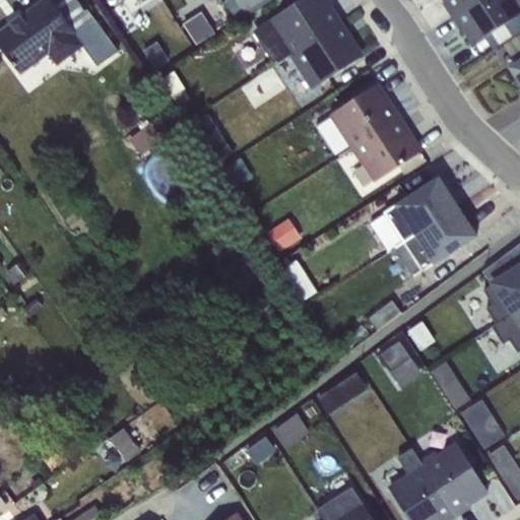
[(11,25),(0,33),(0,48),(19,75),(48,55),(56,66),(81,47),(96,67),(117,52),(116,51),(114,53),(84,11),(75,0),(45,0),(20,18),(19,17),(10,24),(11,25)]
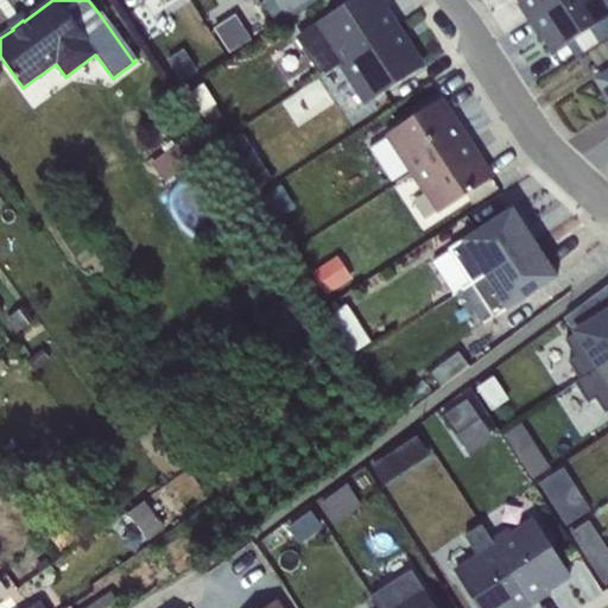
[(264,0),(261,2),(274,23),(283,17),(285,21),(316,0),(264,0)]
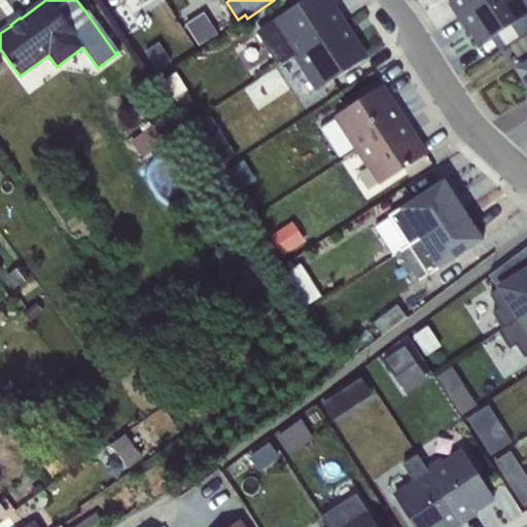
[(293,58),(343,25),(329,5),(325,8),(319,0),(304,0),(291,9),(256,32),(279,67),(293,58)]
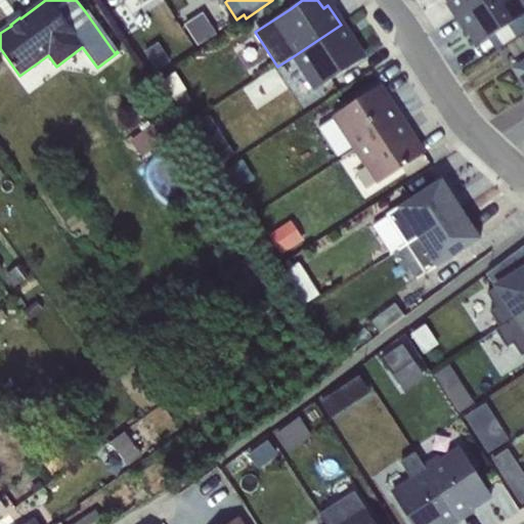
[(282,0),(290,9),(302,0),(282,0)]
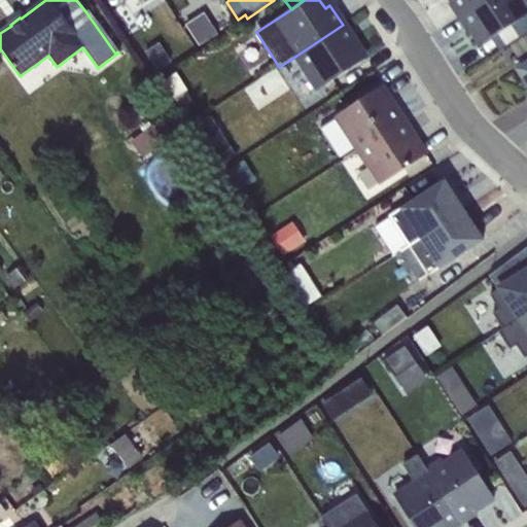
[(459,15),(483,0),(451,0),(452,1),(450,2),(459,15)]
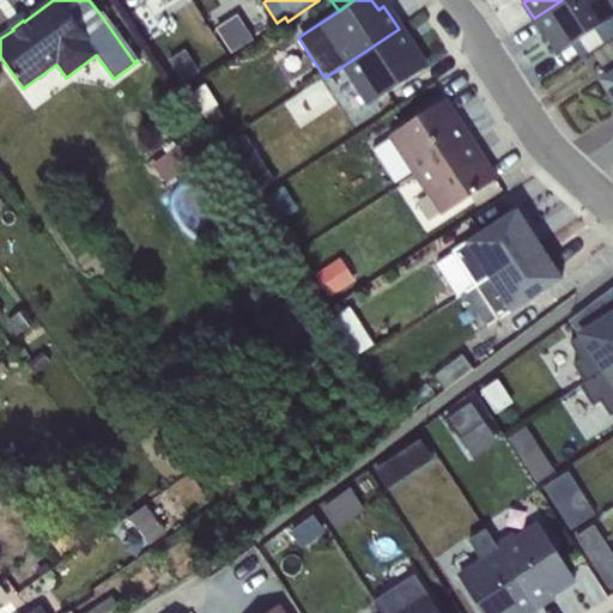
[(562,0),(534,18),(545,35),(547,32),(559,52),(570,44),(612,17),(612,11),(606,0),(562,0)]
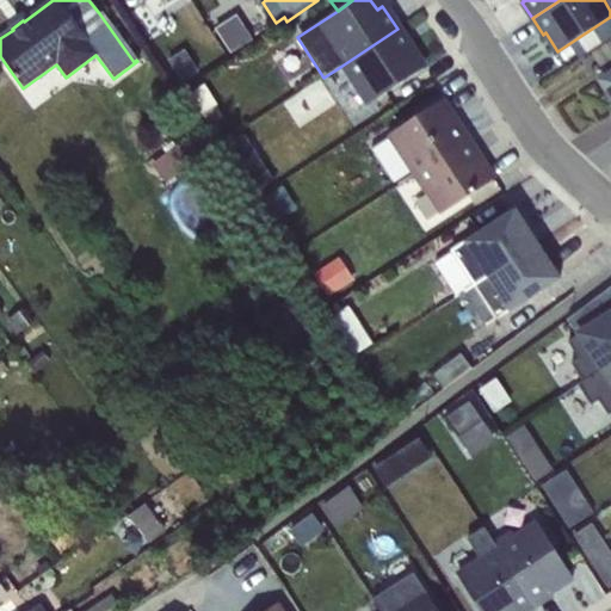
[(610,0),(604,0),(610,11),(610,17),(568,44),(578,60),(610,37),(610,0)]
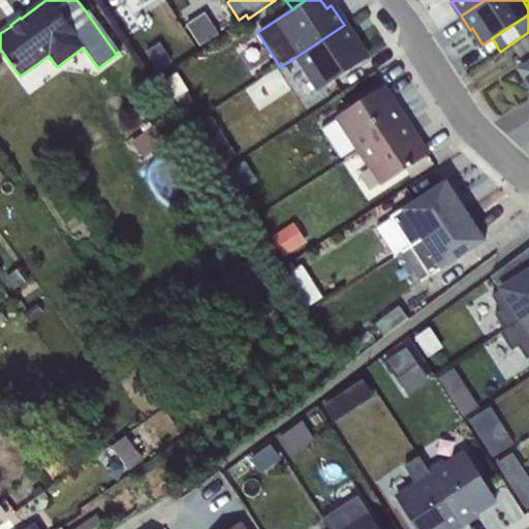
[(88,10),(86,11),(116,54),(118,52),(88,10)]
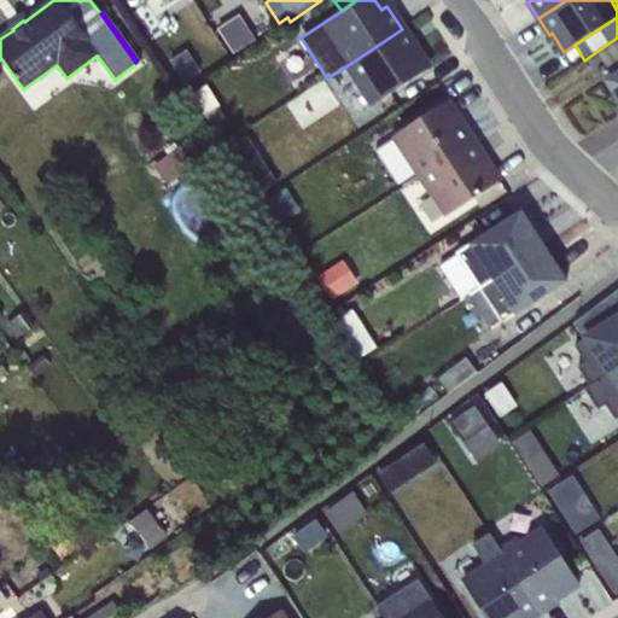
[(240,16),(219,29),(234,54),(256,41),(240,16)]
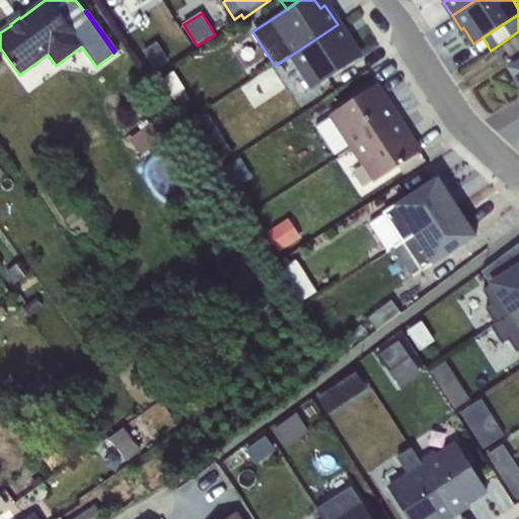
[(338,24),(289,57),(310,90),(360,59),(338,24)]
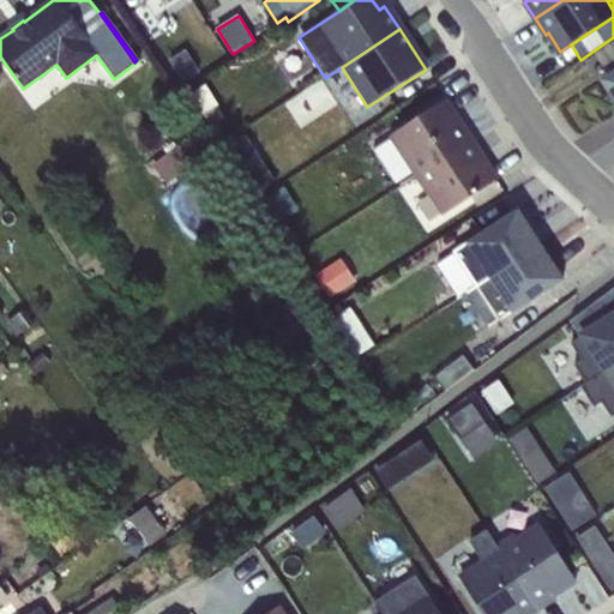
[(609,78),(613,74),(613,40),(593,53),(609,78)]
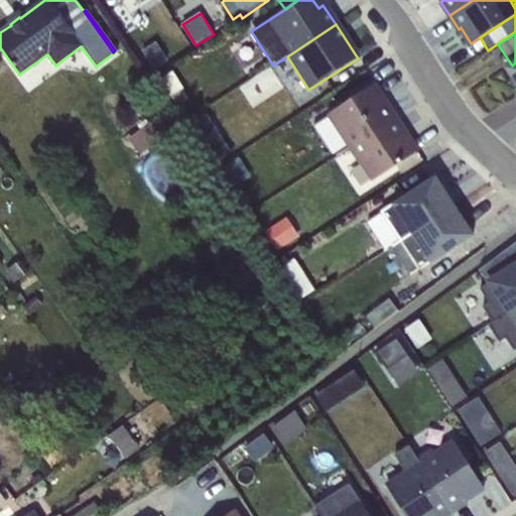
[(155,41),(142,50),(153,69),(167,59),(155,41)]
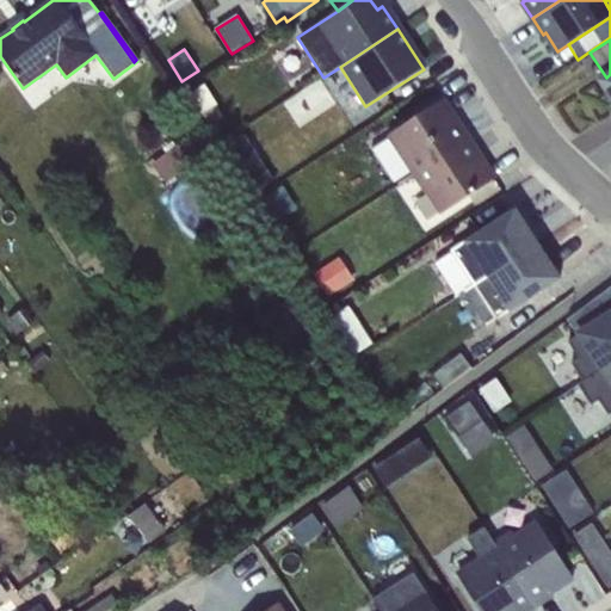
[(204,84),(189,93),(210,128),(224,118),(216,106),(218,105),(204,84)]
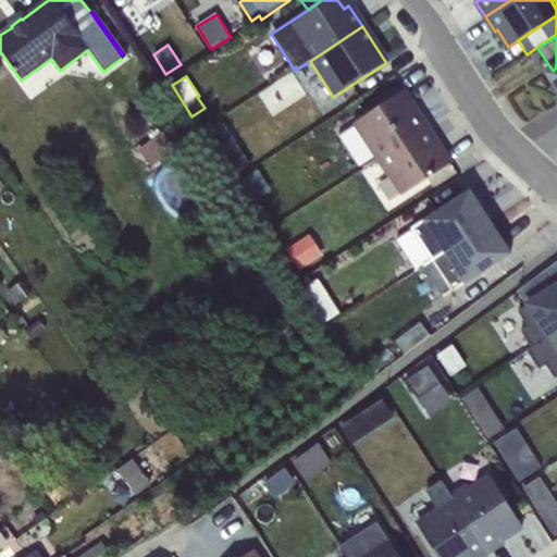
[(376,160),(428,127),(404,90),(353,123),(376,160)]
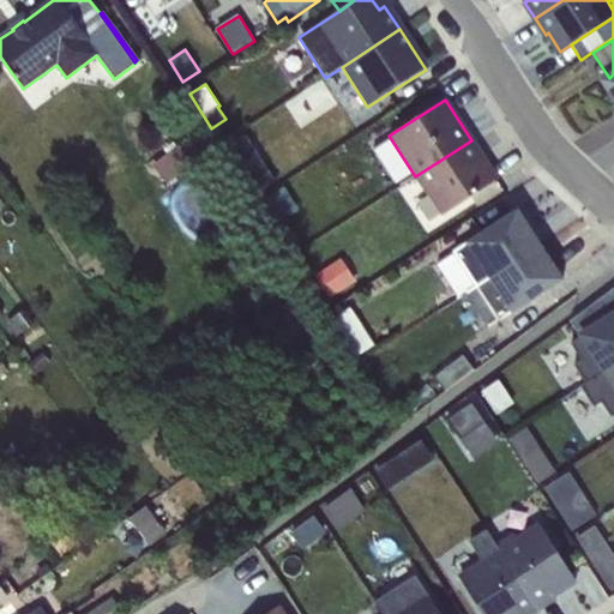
[(245,133),(223,148),(253,193),(275,180),(245,133)]
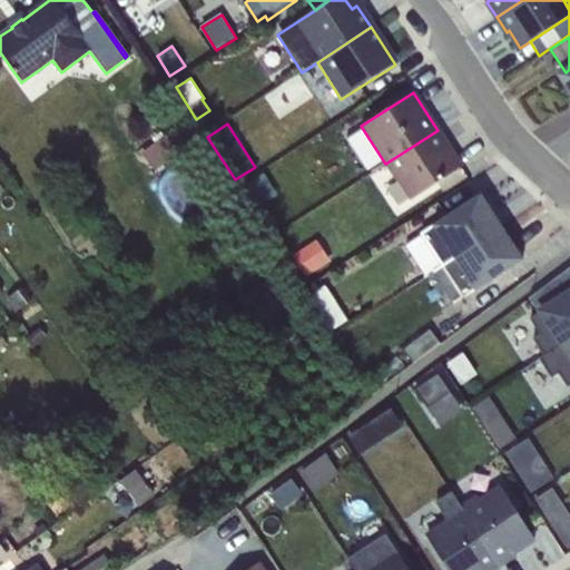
[(438,130),(385,164),(410,200),(461,167),(438,130)]
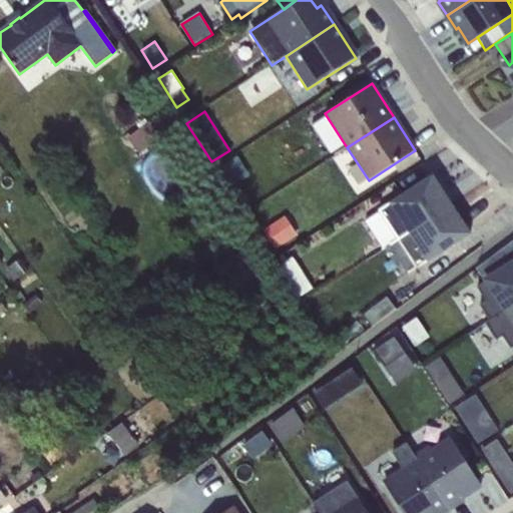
[(149,121),(126,137),(137,154),(161,137),(149,121)]
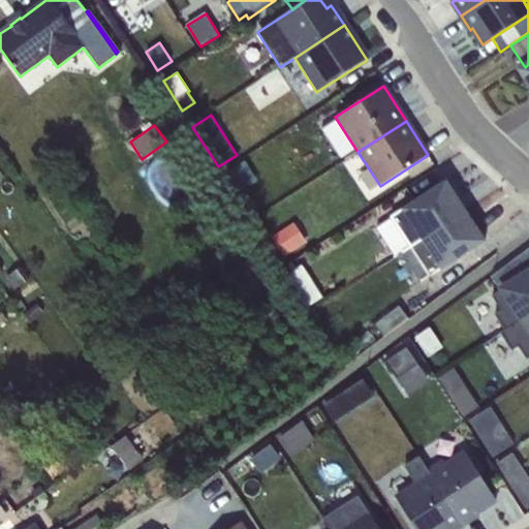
[(245,162),(225,175),(238,194),(257,182),(245,162)]
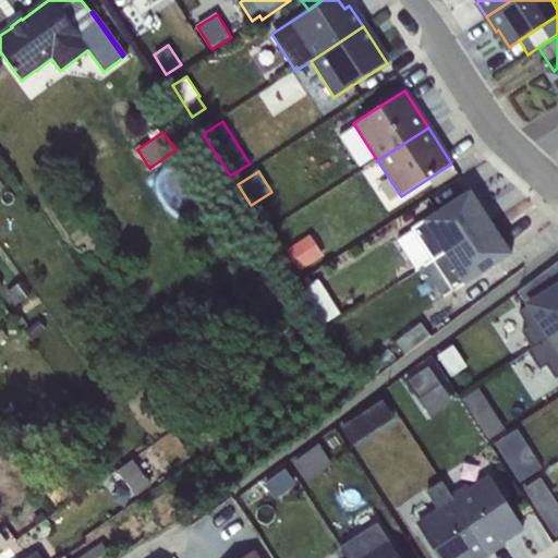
[(432,259),(490,222),(470,191),(411,229),(413,231),(432,259)]
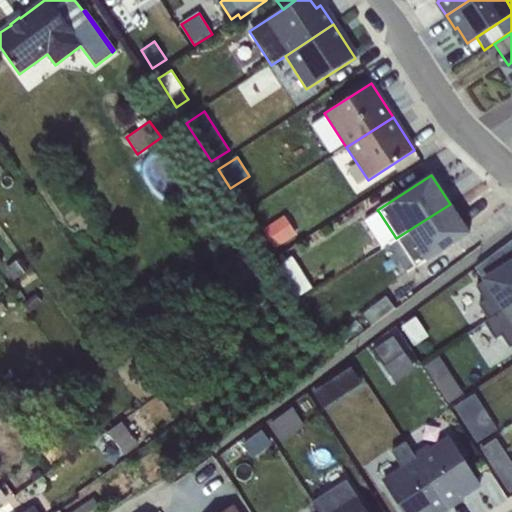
[(450,204),(396,238),(415,268),(469,233),(450,204)]
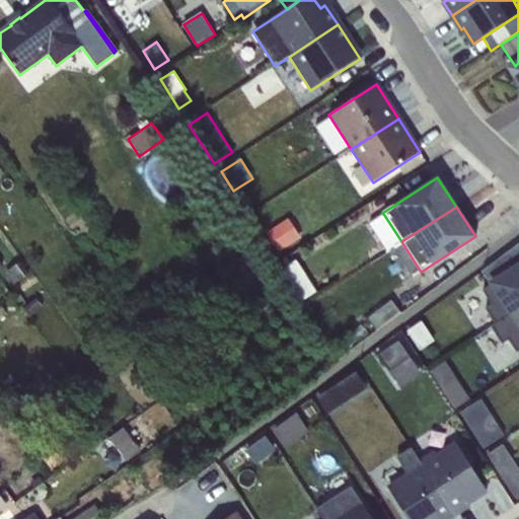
[(370,223),(387,250),(401,241),(384,215),(370,223)]
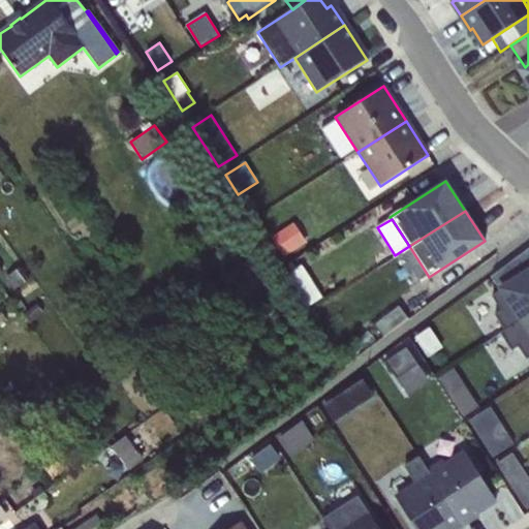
[(294,223),(271,239),(284,259),(308,244),(294,223)]
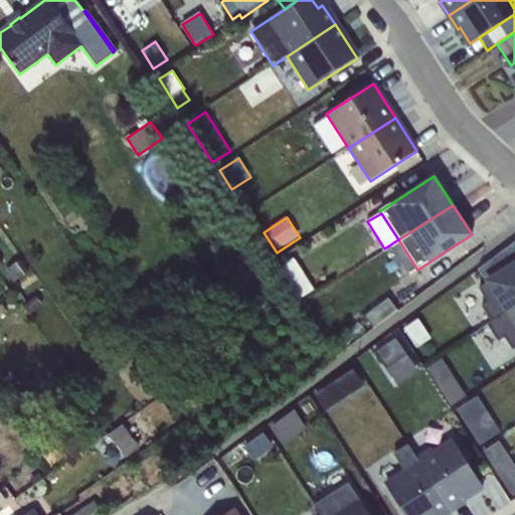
[(398,239),(384,248),(403,279),(417,270),(398,239)]
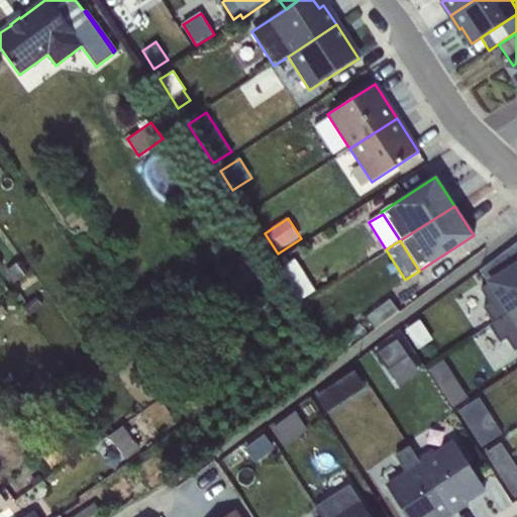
[(516,242),(481,270),(490,283),(516,265),(516,242)]
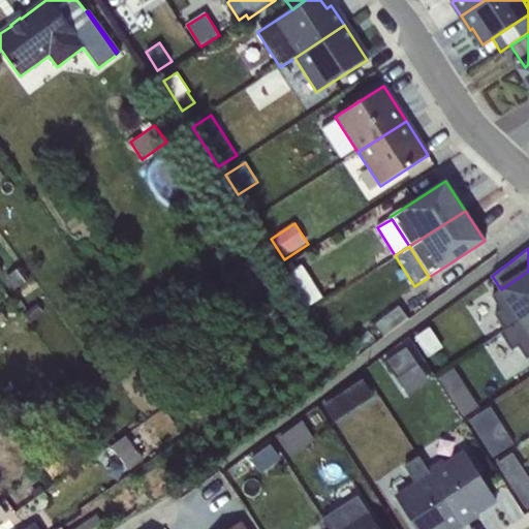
[(302,265),(287,275),(307,307),(322,298),(302,265)]
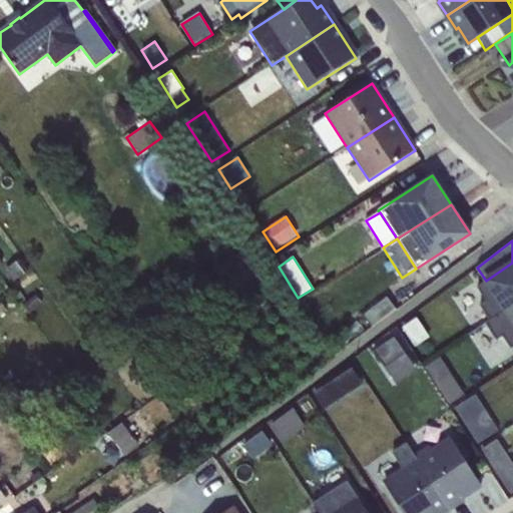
[(20,259),(4,270),(13,281),(29,270),(20,259)]
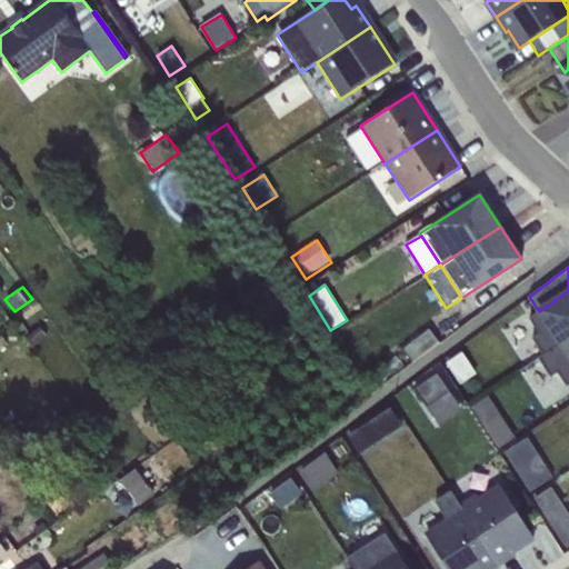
[(543,356),(568,338),(568,291),(539,311),(528,318),(538,333),(531,338),(543,356)]
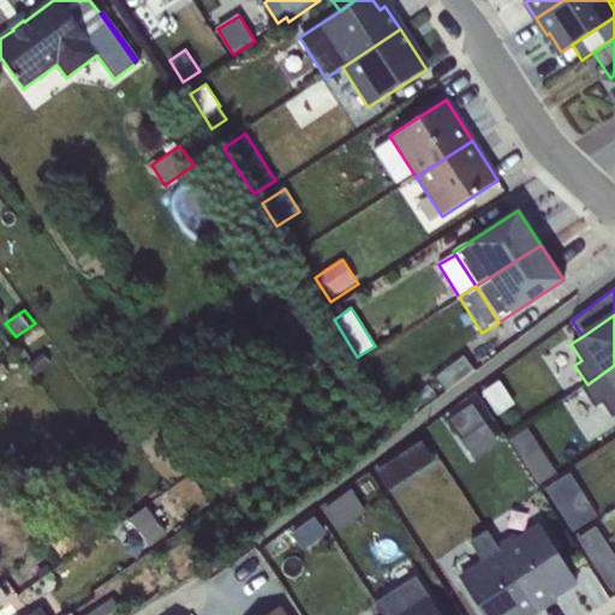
[(22,347),(16,352),(34,377),(51,364),(41,353),(31,360),(22,347)]
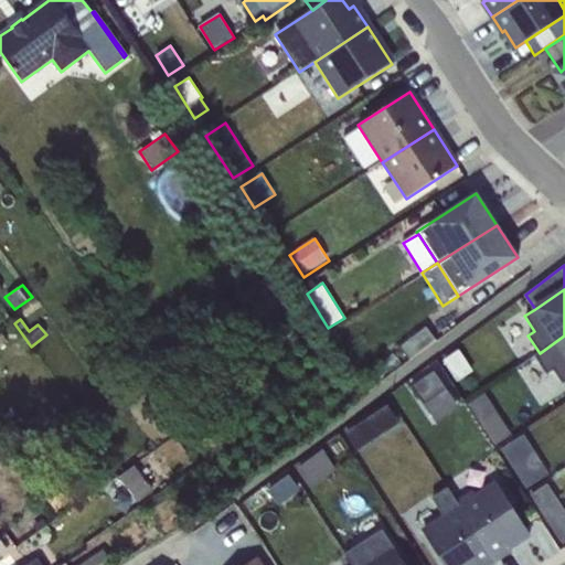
[(426,327),(400,347),(409,360),(436,340),(426,327)]
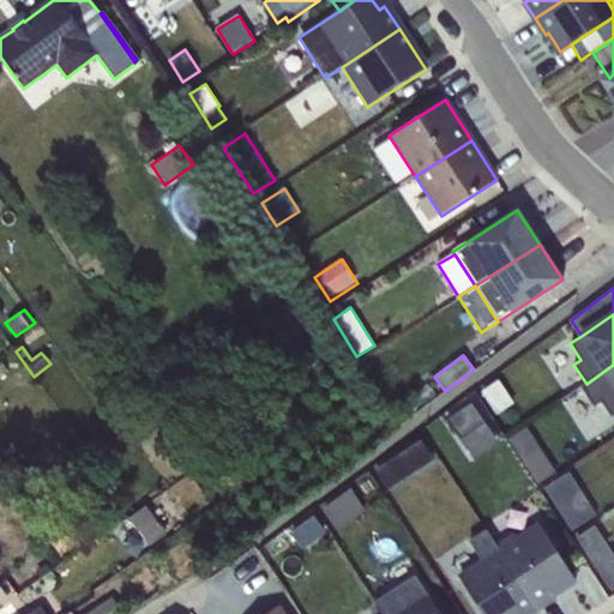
[(0,378),(10,371),(2,360),(0,361),(0,378)]
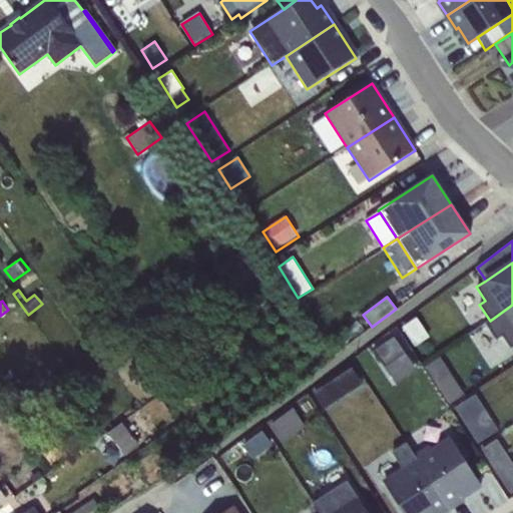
[(512,305),(490,321),(485,324),(496,340),(503,336),(511,349),(512,347),(512,305)]
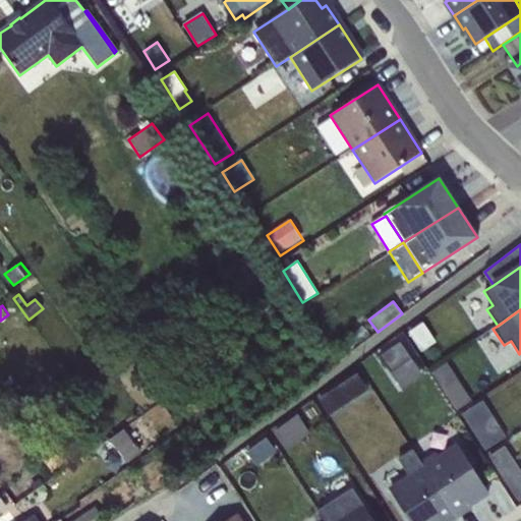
[(422,325),(410,333),(422,351),(435,343),(422,325)]
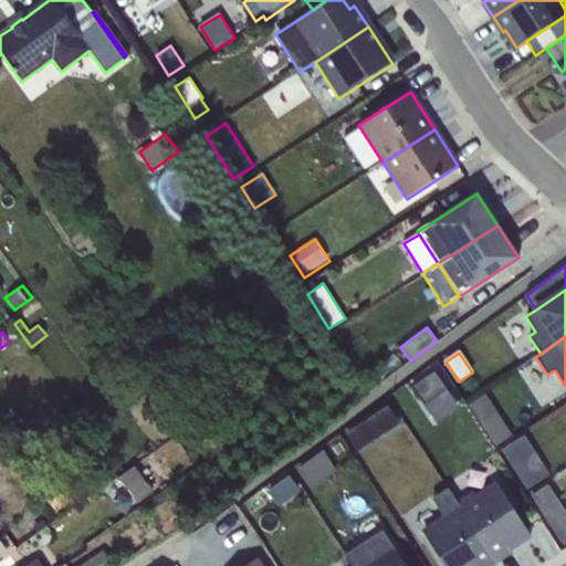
[(435,371),(411,387),(423,406),(447,390),(435,371)]
